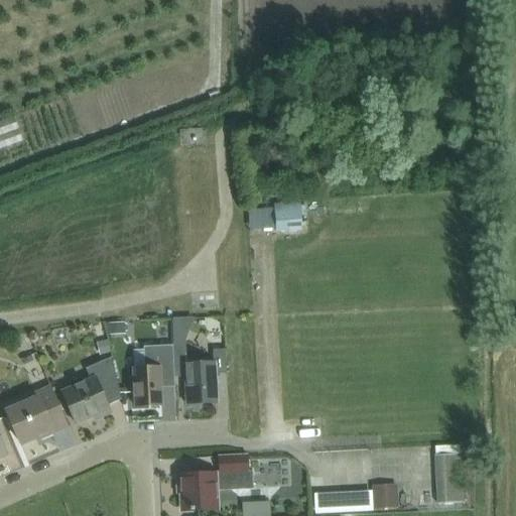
[(299,207),(273,209),(273,214),(274,234),(274,236),(301,234),(299,207)]
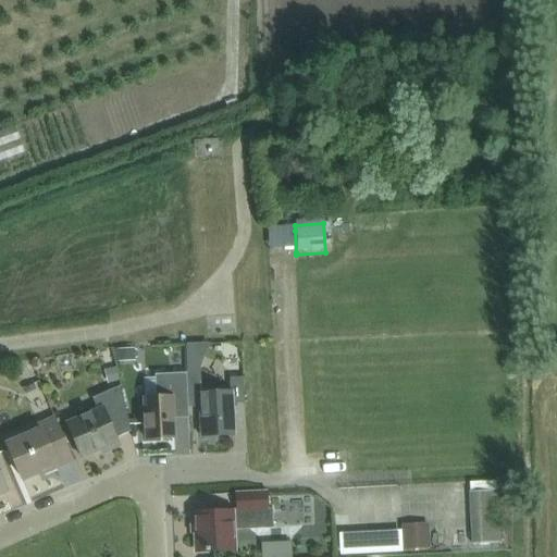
[(223,335),(223,362),(254,362),(254,335),(223,335)]
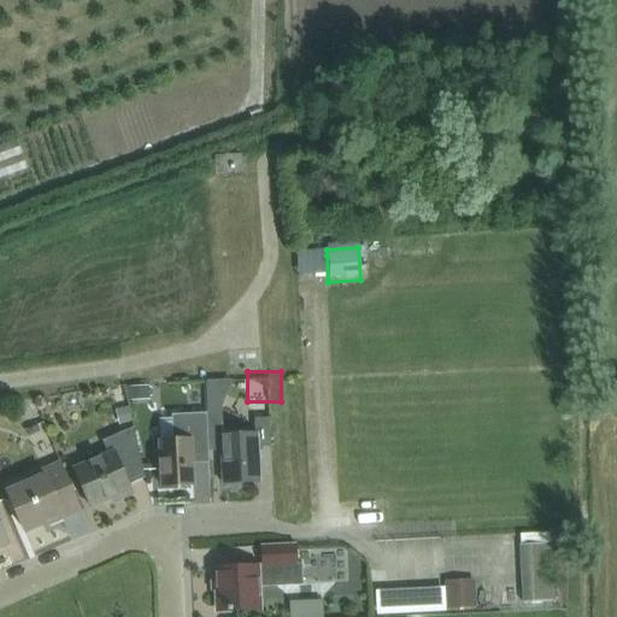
[(130,388),(125,388),(128,399),(130,399),(130,400),(147,399),(146,386),(146,385),(130,386),(130,388)]
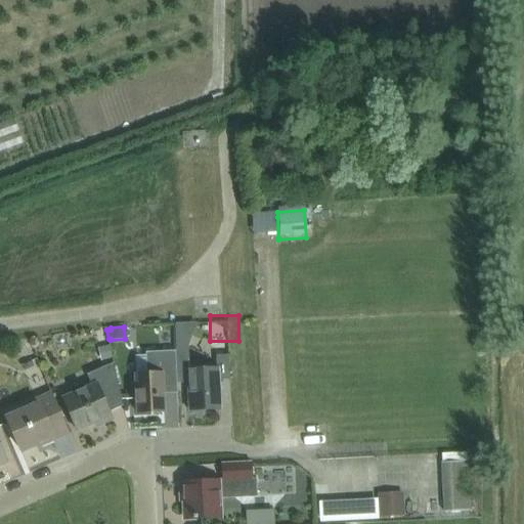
[(108,345),(97,347),(100,361),(113,358),(108,345)]
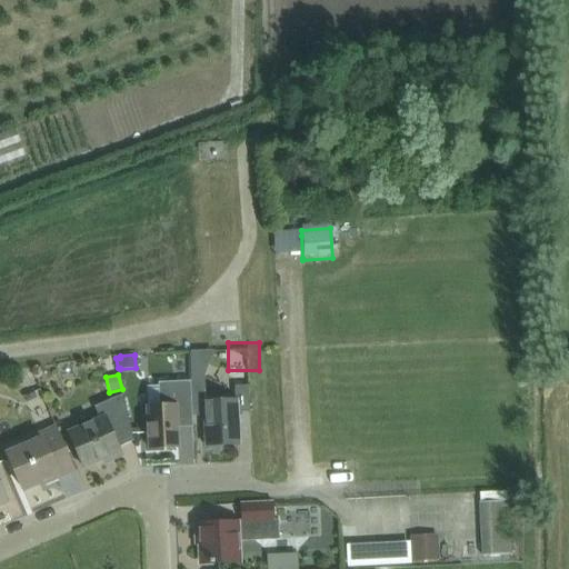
[(148,426),(149,448),(178,447),(177,417),(192,417),(191,395),(190,381),(158,382),(159,406),(147,407),(148,426)]
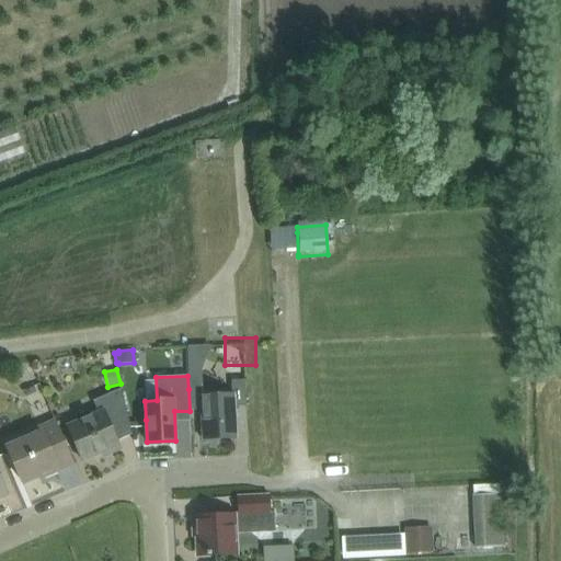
[(233,416),(233,407),(247,407),(244,380),(231,380),(232,395),(202,396),(203,418),(204,439),(235,438),(233,416)]
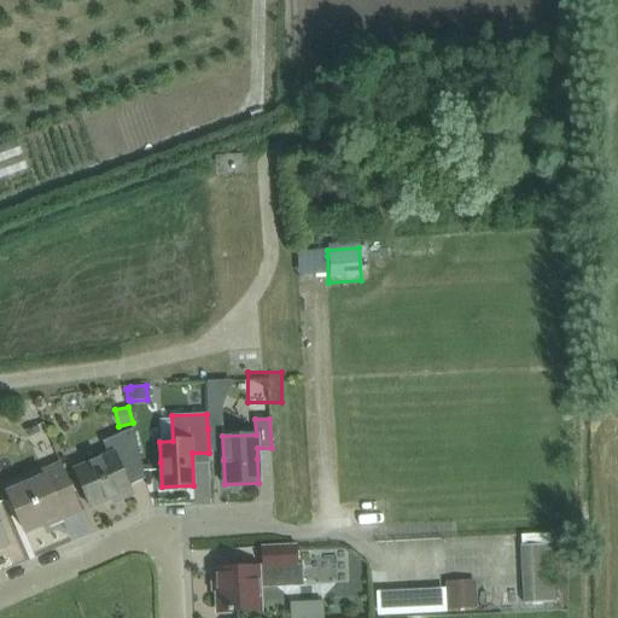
[(138,449),(134,429),(103,442),(108,455),(74,470),(91,507),(130,490),(128,485),(145,478),(138,449)]
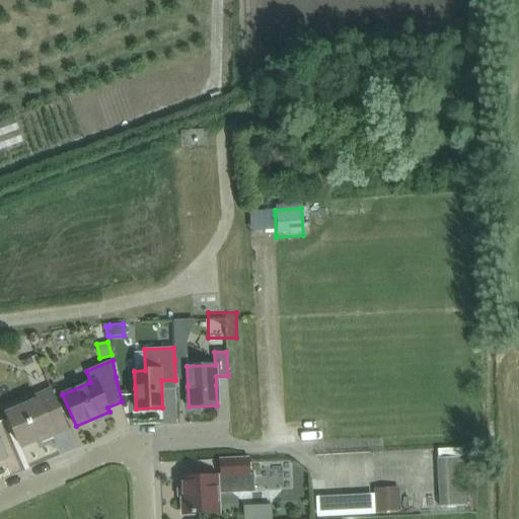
[(19,445),(51,432),(53,436),(68,430),(51,389),(19,402),(21,406),(6,414),(19,445)]
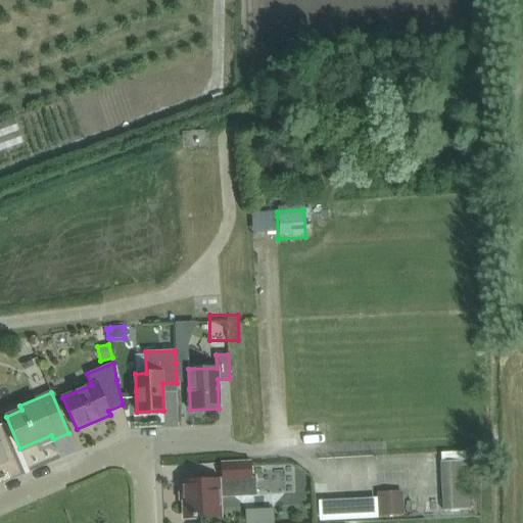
[(440,453),(443,510),(470,509),(468,460),(466,460),(466,452),(440,453)]
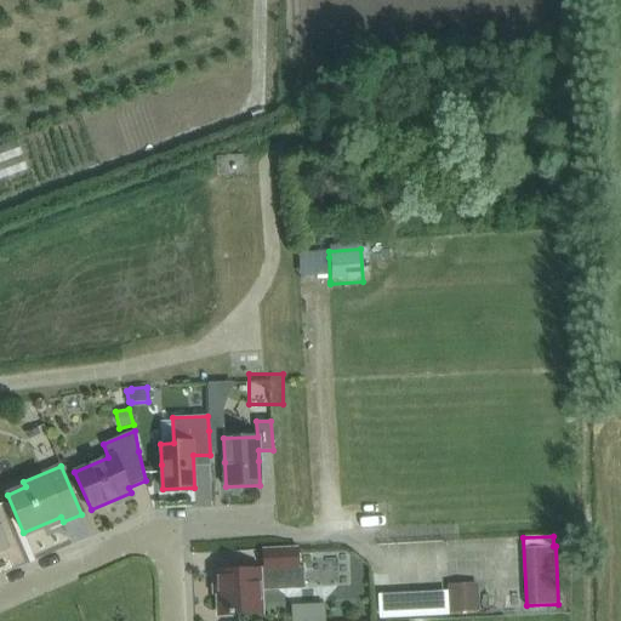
[(258,570),(217,571),(220,615),(244,614),(261,614),(260,593),(260,591),(305,588),(303,567),(298,567),(297,551),(297,548),(263,551),(265,569),(258,570)]
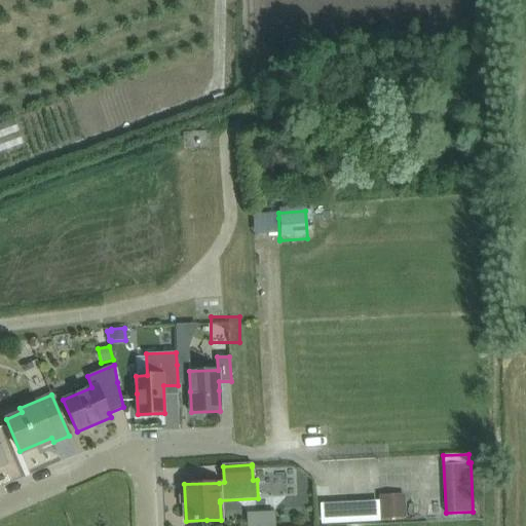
[(405,502),(379,503),(379,519),(406,518),(405,502)]
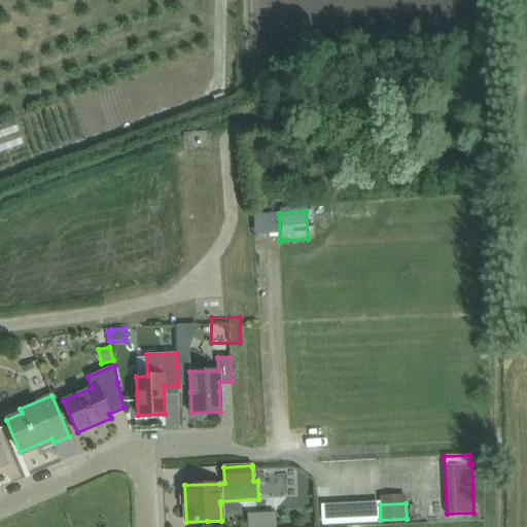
[(291,521),(291,505),(262,504),(262,520),(291,521)]
